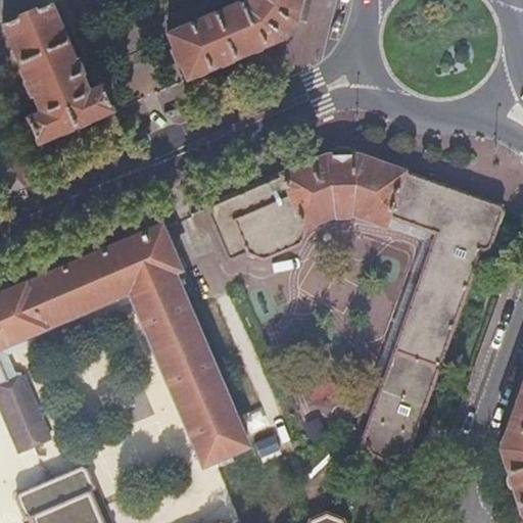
[(249,0),(244,7),(239,5),(169,37),(186,83),(282,42),(295,27),(300,0),(249,0)]
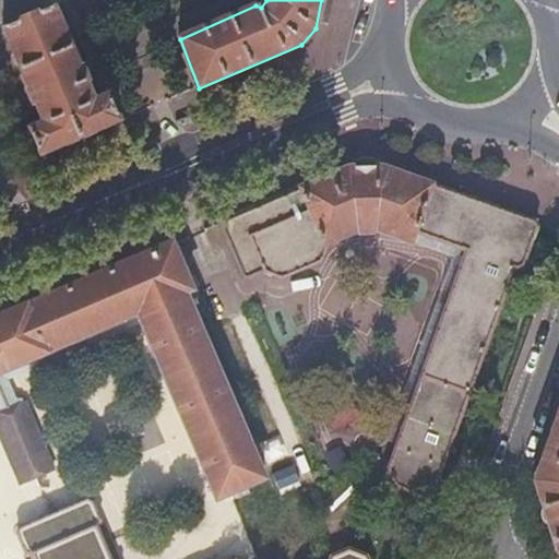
[(40,156),(122,121),(111,97),(105,95),(95,99),(55,6),(2,28),(43,122),(32,127),(30,133),(40,156)]
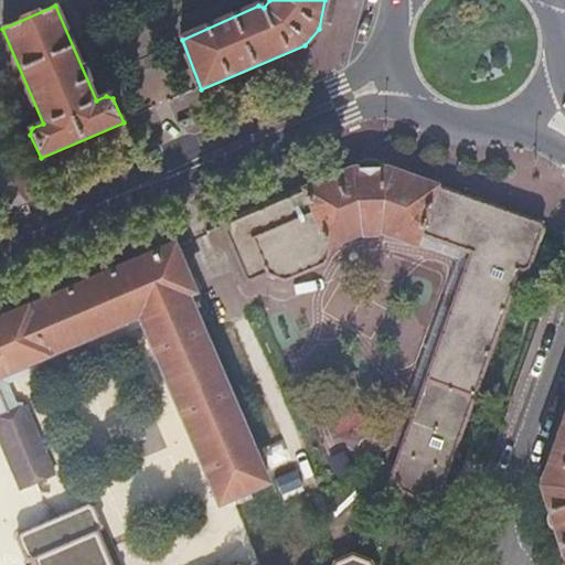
[(297,194),(223,225),(245,279),(252,281),(266,275),(281,284),(326,265),(331,247),(363,234),(364,236),(380,236),(381,233),(411,244),(417,243),(420,235),(471,254),(397,456),(395,462),(403,482),(428,491),(445,483),(520,272),(524,273),(531,268),(545,226),(437,187),(384,168),(381,169),(375,164),(363,164),(354,171),(352,171),(297,194)]
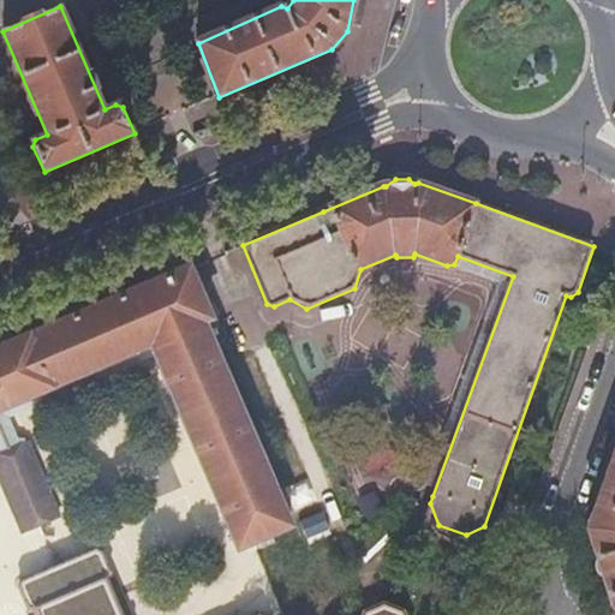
[(260,541),(292,527),(206,324),(212,321),(210,318),(190,269),(0,348),(0,482),(21,532),(59,515),(12,406),(151,347),(238,550),(260,541)]
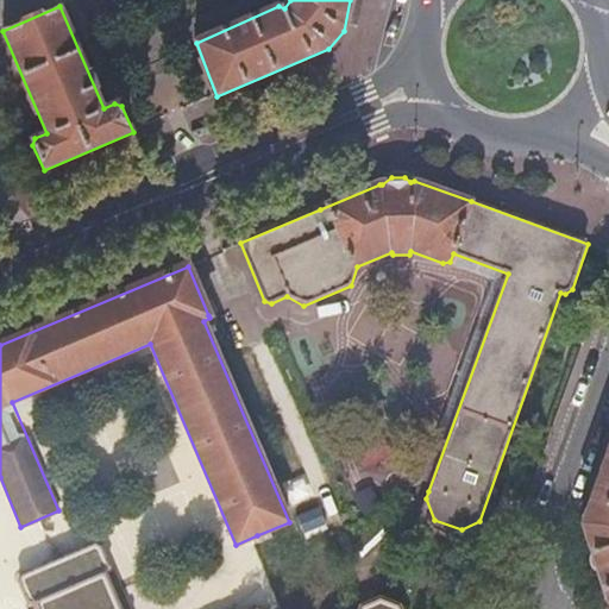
[(606,603),(608,604),(608,444),(582,522),(606,603)]
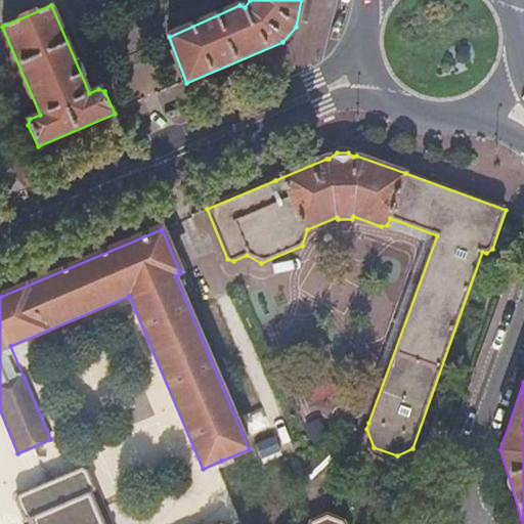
[(249,449),(221,461),(248,523),(262,523),(304,507),(275,438),(249,449)]
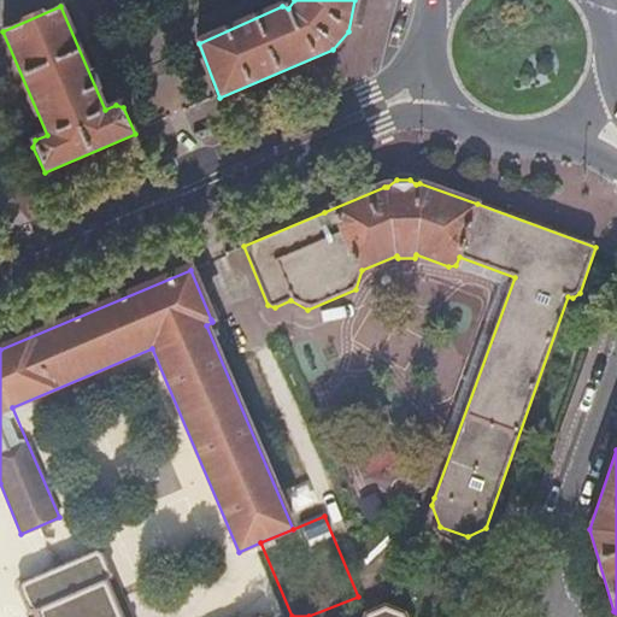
[(121,616),(107,585),(111,575),(103,556),(95,553),(22,583),(18,592),(27,611),(36,615),(36,616),(262,616),(258,616),(121,616)]
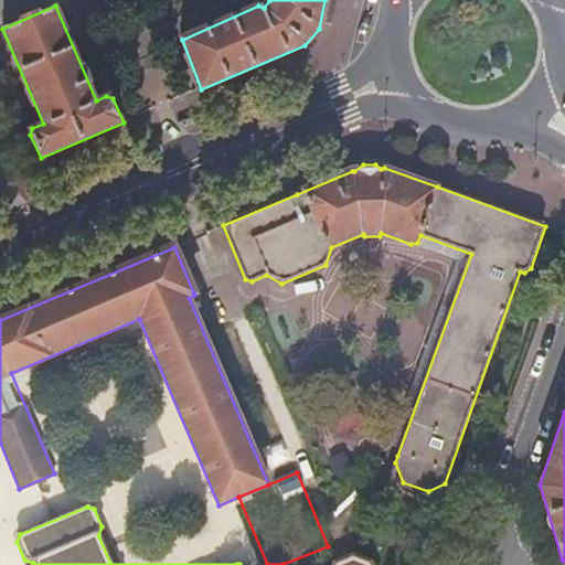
[(350,556),(345,564),(385,564),(383,558),(364,550),(350,556)]
